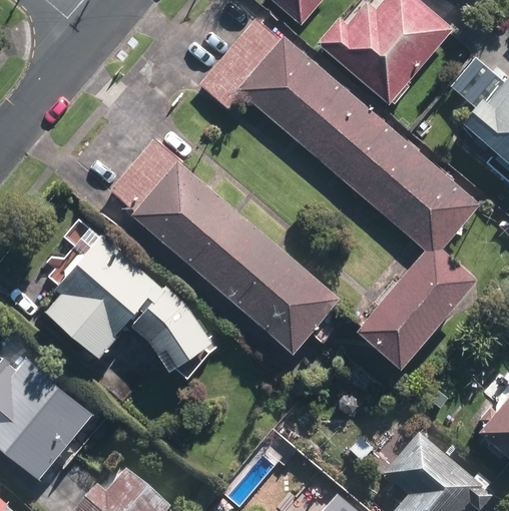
[(270,0),(301,26),(322,0),(270,0)]
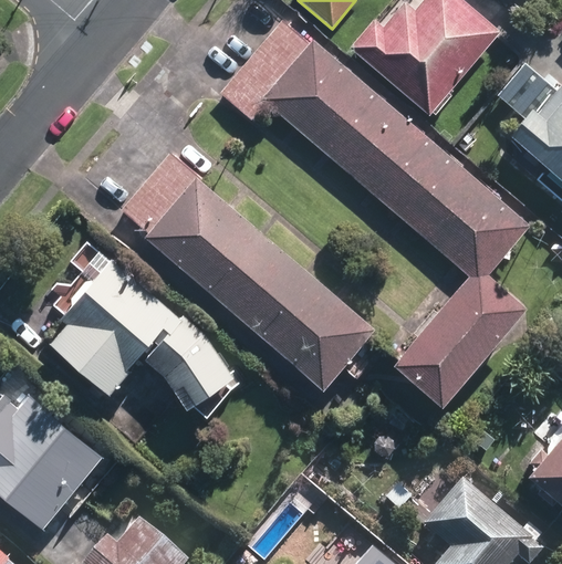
[(375,16),(349,48),(429,116),(501,31),(464,0),(422,0),(416,7),(407,0),(402,0),(383,22),(375,16)]
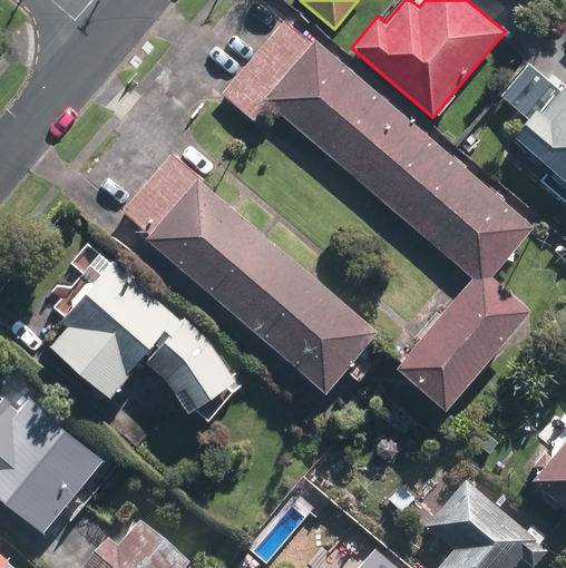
[(537,224),(288,16),(221,95),(252,121),(266,105),(472,276),(398,364),(449,408),(535,305),(496,273),(537,224)]
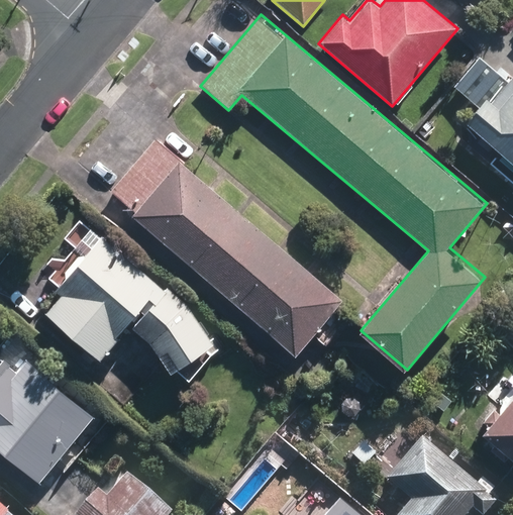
[(512,184),(512,76),(493,101),(488,96),(466,123),(499,150),(488,164),(512,184)]
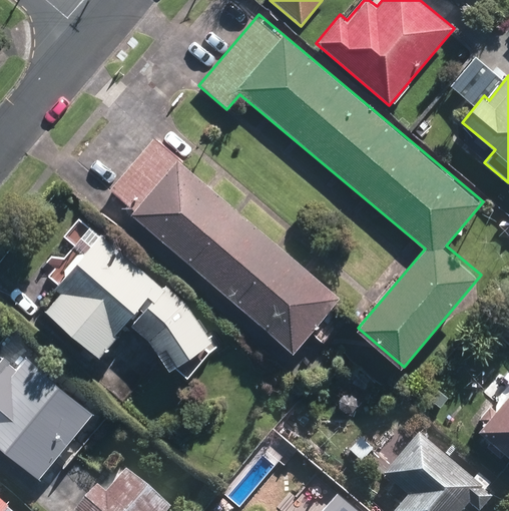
[(340,299),(152,138),(109,188),(134,210),(130,214),(294,353),(340,299)]
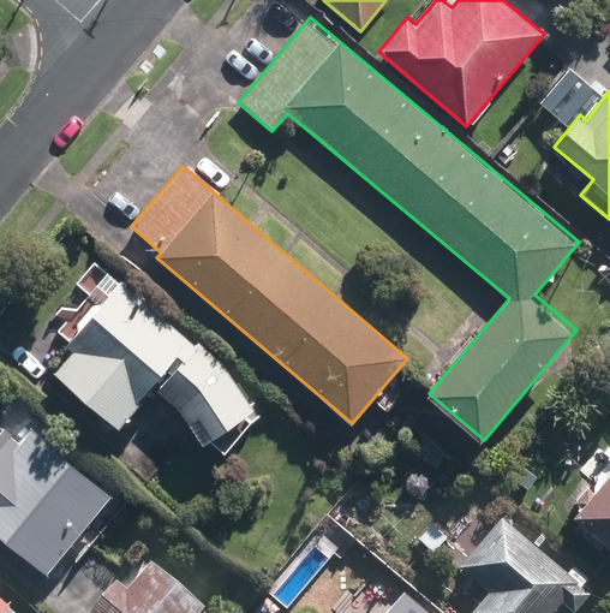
[(225,359),(109,267),(57,333),(75,347),(51,378),(123,435),(161,387),(180,403),(207,441),(210,439),(226,452),(252,421),(246,415),(258,408),(225,359)]
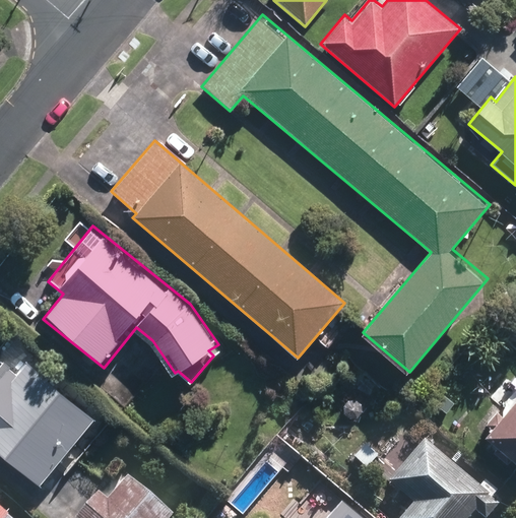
[(20,352),(0,377),(0,446),(45,482),(99,415),(20,352)]
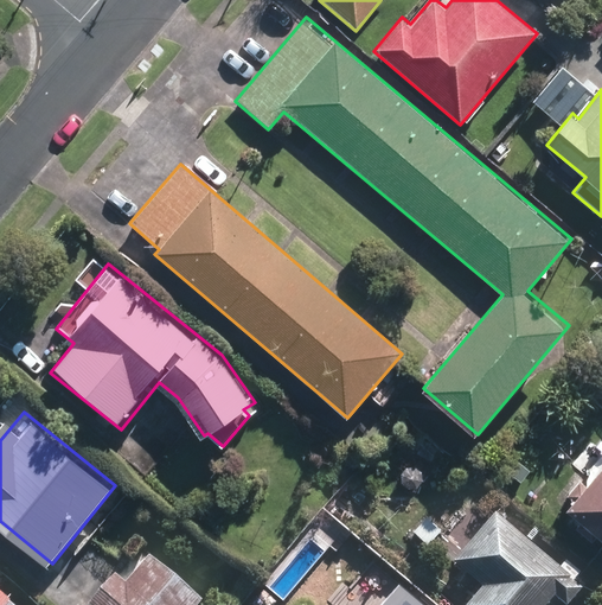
[(601,465),(569,505),(601,533),(601,465)]
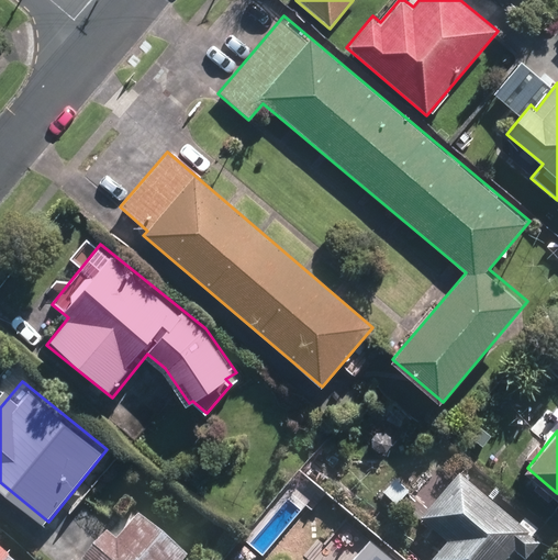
[(512,559),(516,555),(522,559),(532,559),(543,547),(460,477),(420,524),(446,546),(434,559),(512,559)]
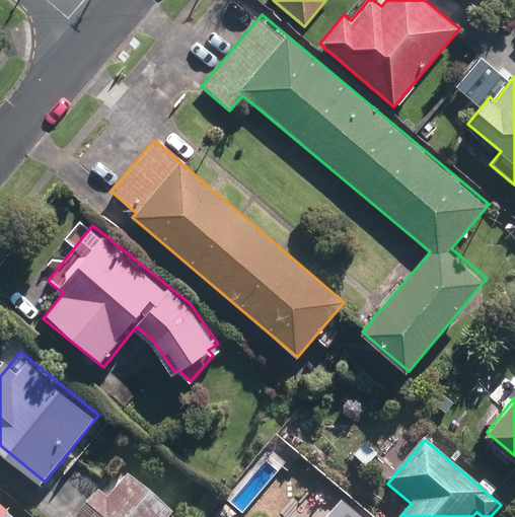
[(101,493),(80,516),(172,516),(175,514),(128,472),(106,497),(101,493)]
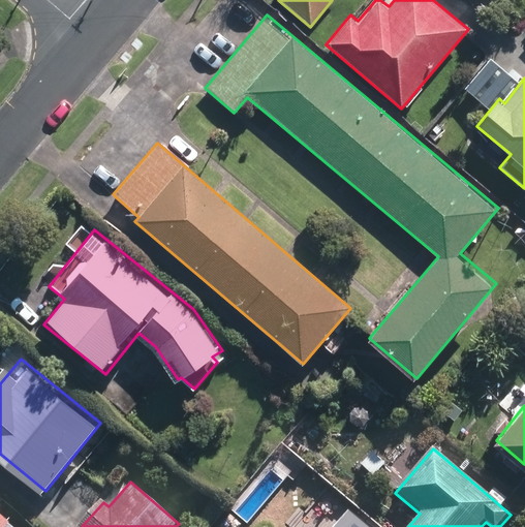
[(17,526),(0,513),(0,526),(17,526)]
